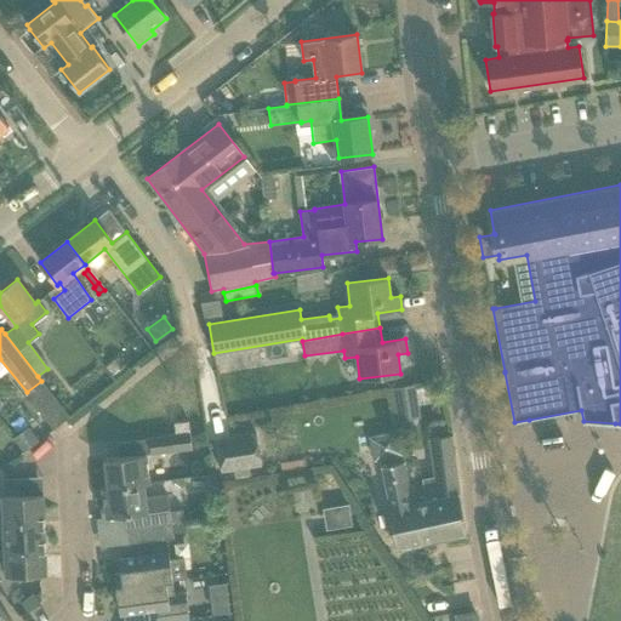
[(114,360),(106,368),(113,375),(120,369),(114,360)]
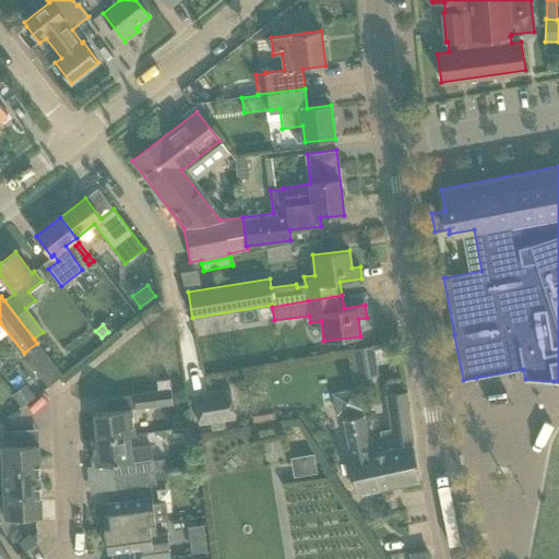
[(373,348),(354,352),(356,369),(377,366),(373,348)]
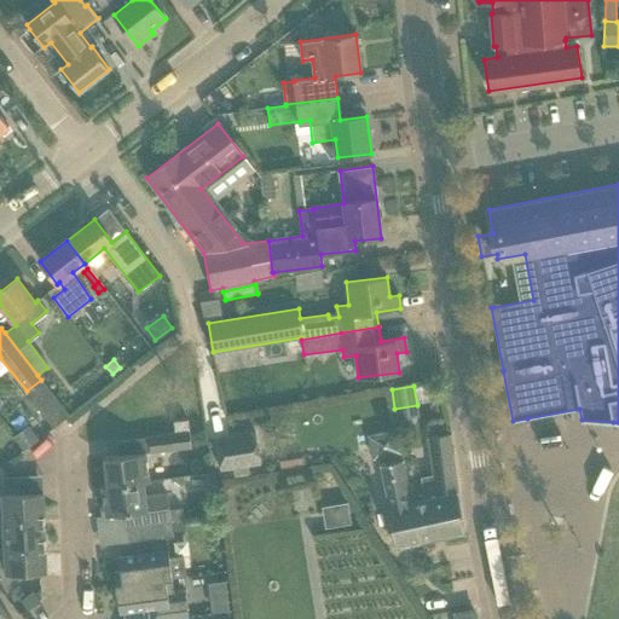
[(39,409),(53,428),(69,416),(55,397),(39,409)]
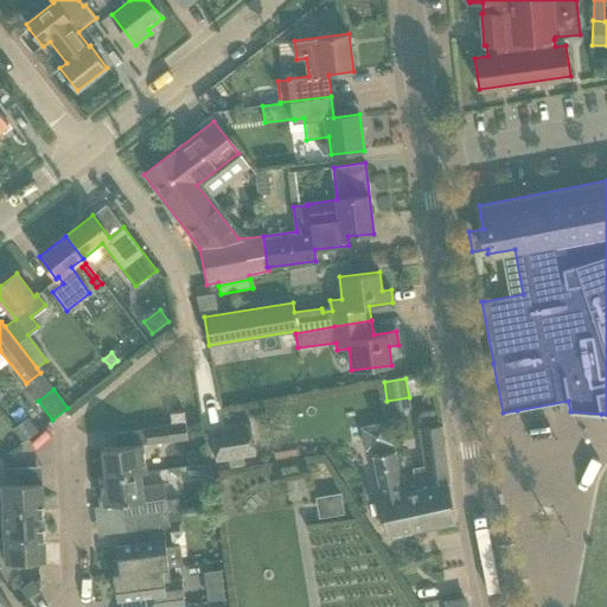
[(185,422),(184,411),(170,414),(171,423),(185,422)]
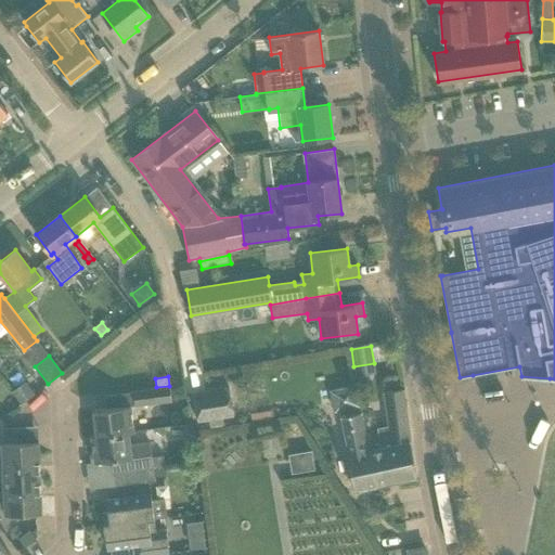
[(14,394),(23,403),(34,395),(26,385),(14,394)]
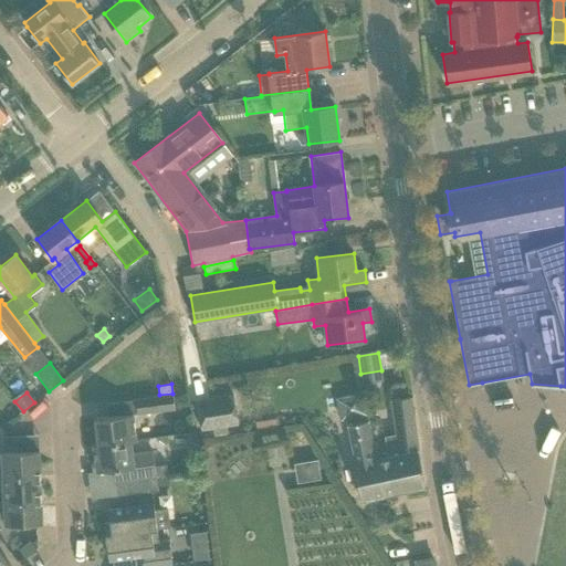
[(197,398),(201,429),(237,422),(232,392),(197,398)]
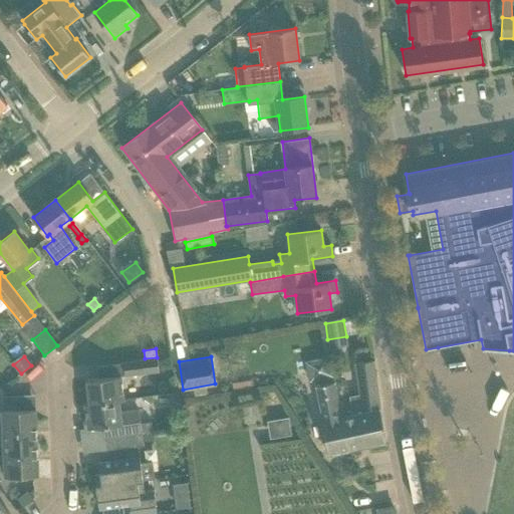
[(322,422),(324,433),(328,453),(387,442),(380,409),(373,360),(356,362),(360,395),(350,398),(354,414),(342,417),(329,357),(306,362),(310,382),(315,381),(316,386),(316,387),(323,421),(322,422)]
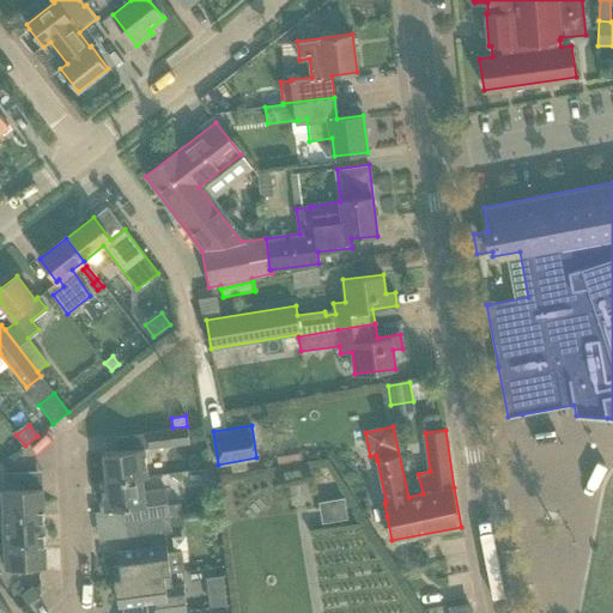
[(147,434),(149,448),(189,443),(187,428),(147,434)]
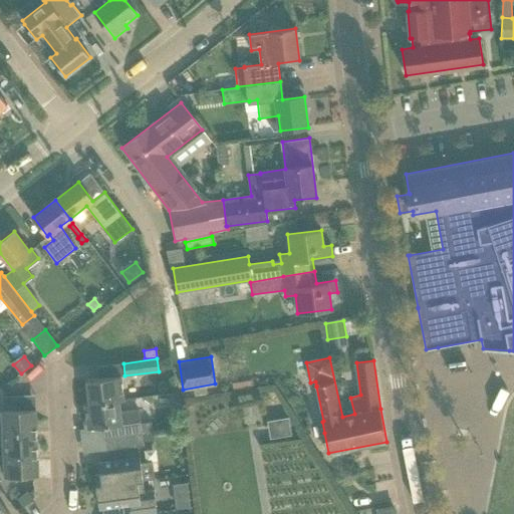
[(84,404),(85,406),(118,402),(124,402),(120,375),(86,380),(89,404),(84,404)]
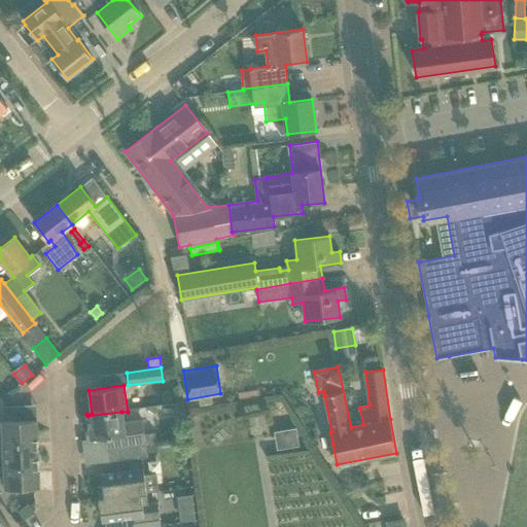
[(106,450),(107,449),(143,445),(156,443),(154,432),(142,434),(140,418),(123,420),(121,412),(88,416),(91,438),(105,437),(106,450)]
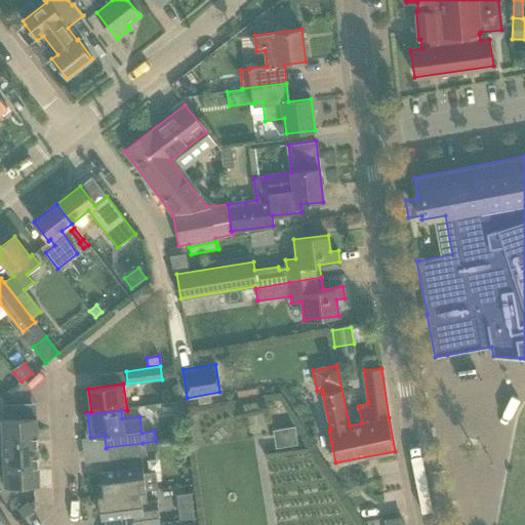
[(2,419),(3,443),(37,441),(36,418),(16,419),(15,411),(3,411),(3,419),(2,419)]
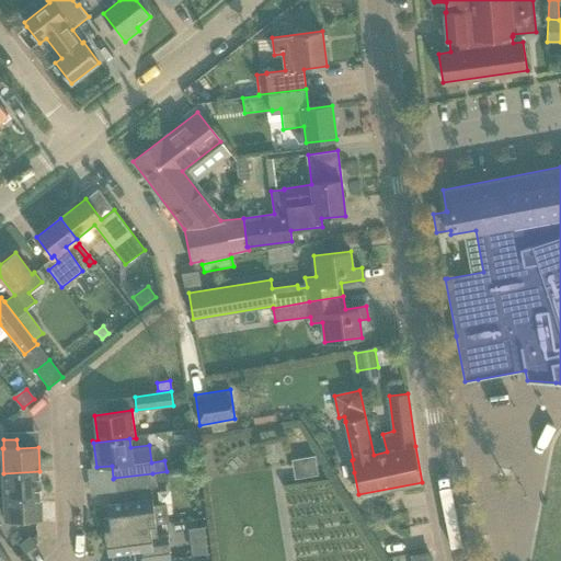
[(313,456),(295,459),(298,477),(317,473),(313,456)]
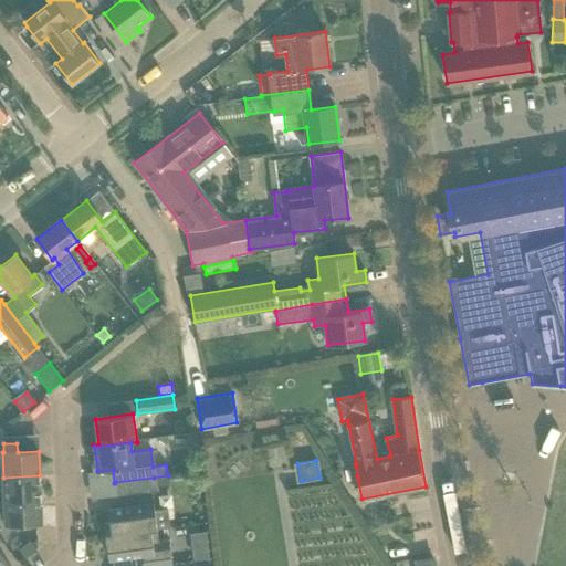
[(3,478),(4,502),(41,500),(40,475),(3,478)]
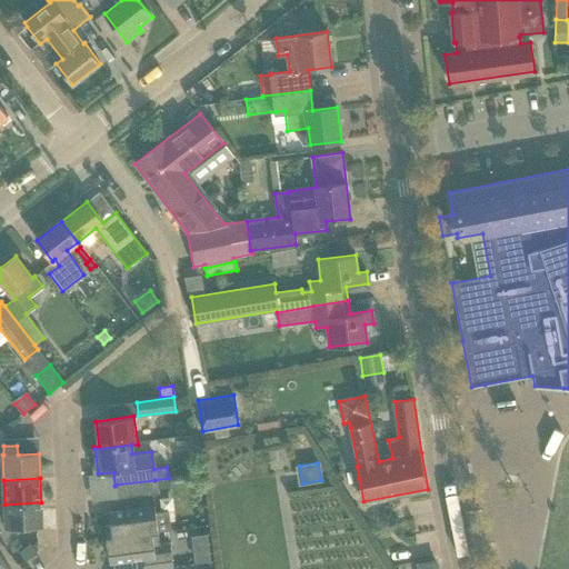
[(105,526),(107,538),(157,531),(157,532),(170,530),(167,511),(153,512),(151,493),(157,493),(155,480),(116,485),(118,500),(138,497),(140,508),(109,512),(111,526),(105,526)]
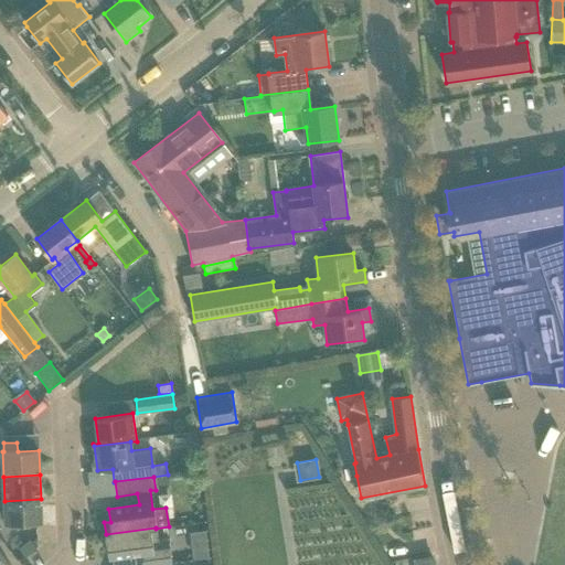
[(41,499),(4,501),(6,525),(42,523),(41,499)]
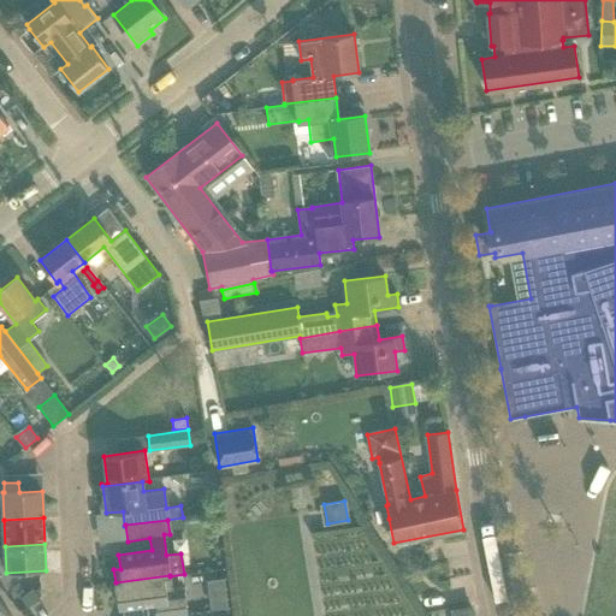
[(170,575),(116,582),(119,609),(147,605),(148,615),(173,615),(188,615),(183,587),(172,588),(170,576),(170,575)]
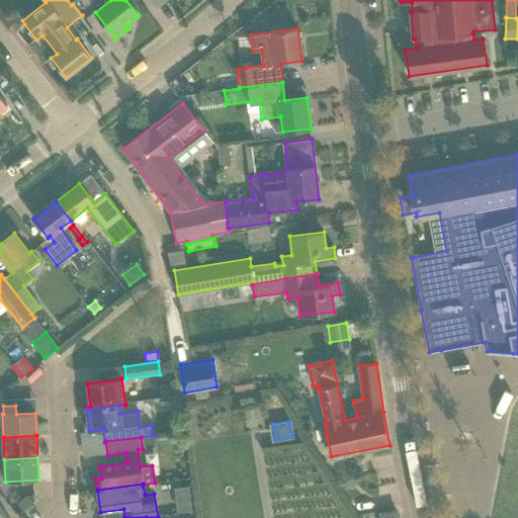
[(27,496),(17,504),(23,510),(33,502),(27,496)]
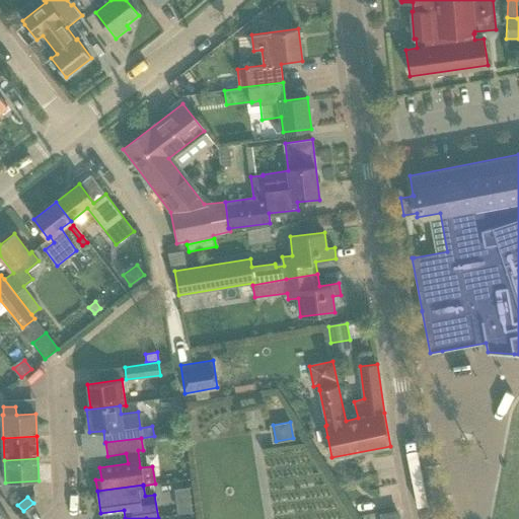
[(193,503),(178,505),(179,513),(194,511),(193,503)]
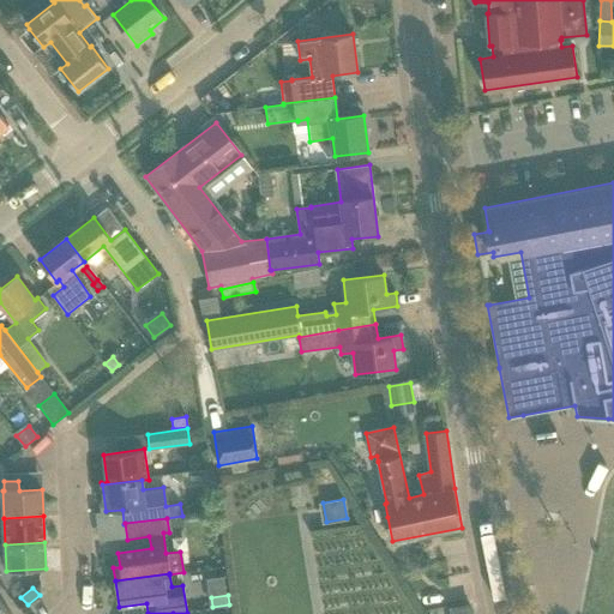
[(10,613),(0,601),(0,613),(10,613)]
